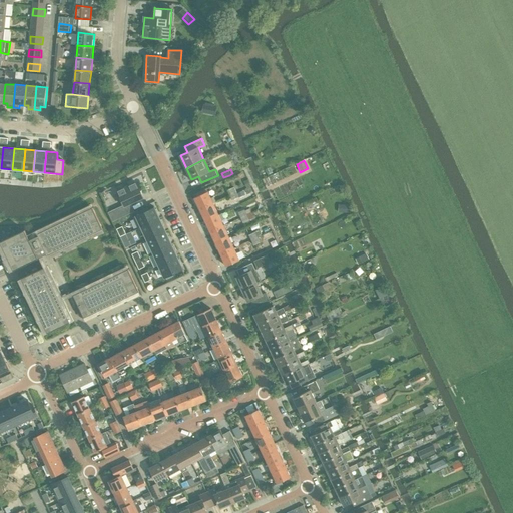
[(134,211),(133,209),(131,204),(144,198),(136,182),(118,191),(124,205),(116,209),(108,213),(113,222),(134,211)]
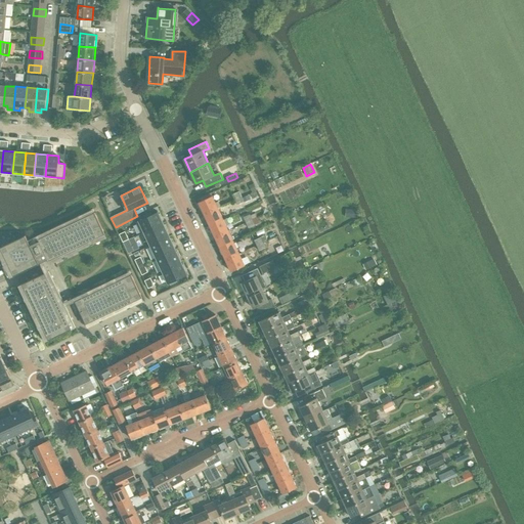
[(232,194),(235,200),(242,197),(239,191),(232,194)]
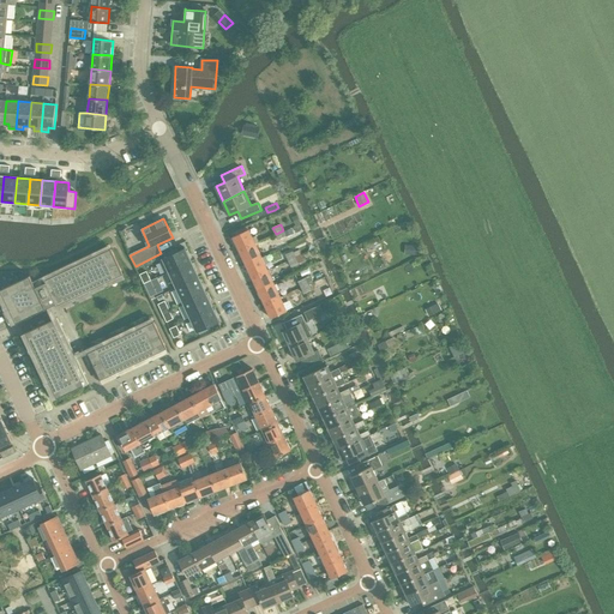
[(250,229),(234,236),(240,251),(257,244),(259,242),(256,236),(253,238),(250,229)]
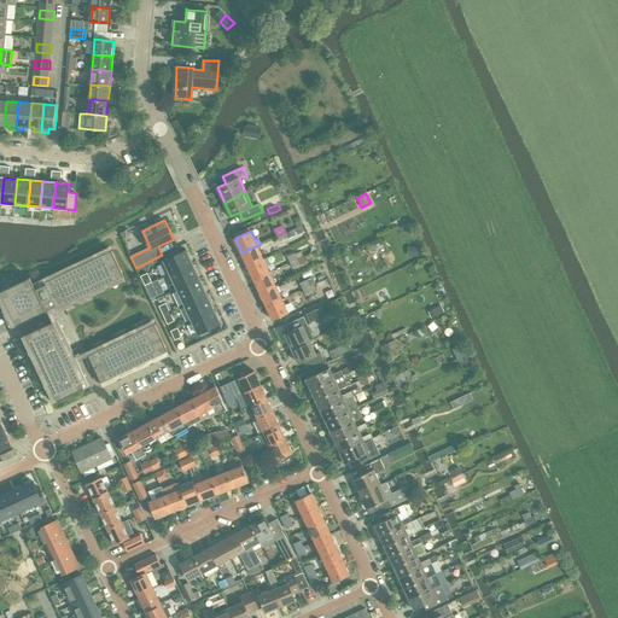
[(287,238),(285,232),(278,235),(280,242),(287,238)]
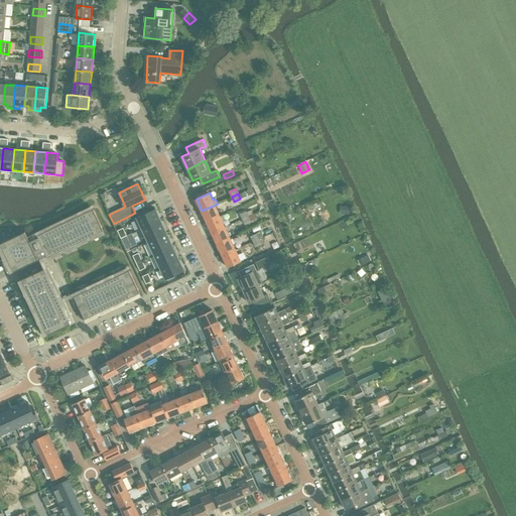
[(216,205),(202,211),(208,222),(221,216),(216,205)]
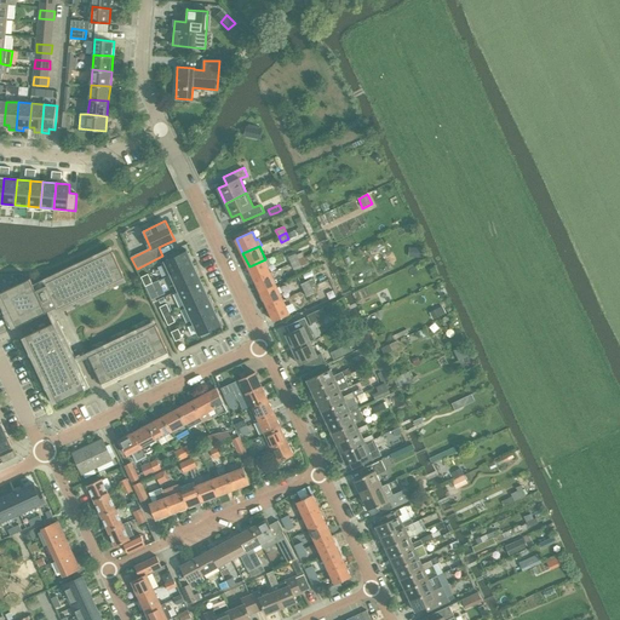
[(167,276),(171,275),(193,264),(187,251),(179,254),(178,252),(171,256),(172,258),(161,263),(167,276)]
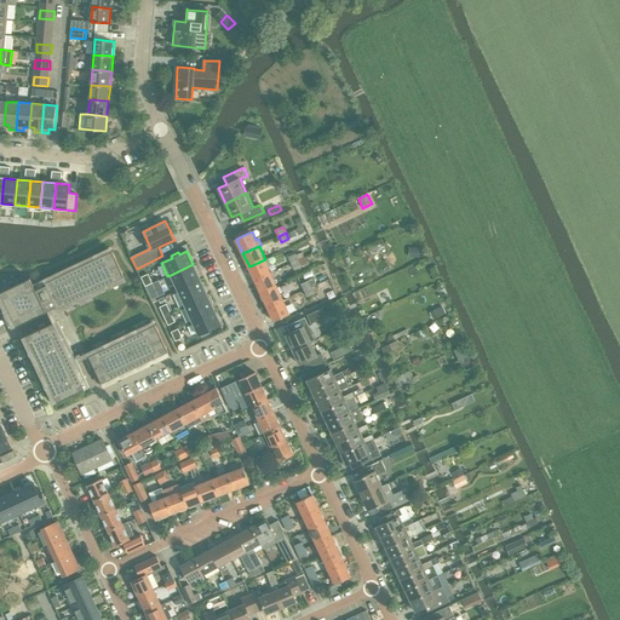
[(0,292),(0,303),(12,329),(46,313),(55,308),(56,308),(57,309),(73,302),(75,306),(79,305),(76,300),(105,286),(108,291),(112,290),(109,285),(124,277),(112,252),(45,283),(46,285),(35,290),(30,279),(0,292)]
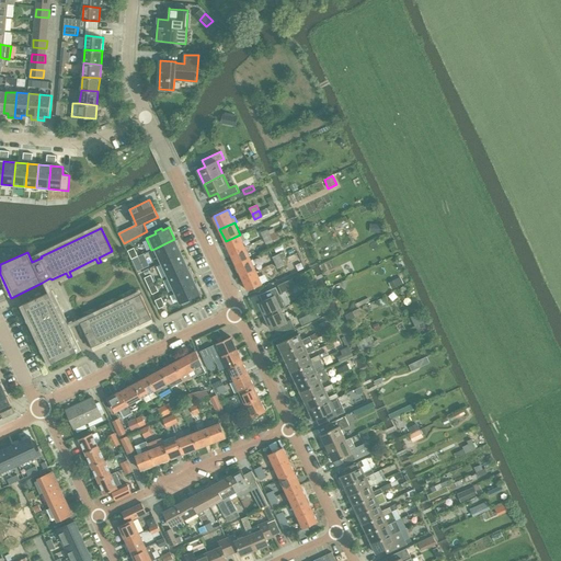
[(274,233),(273,229),(268,230),(268,229),(262,232),(264,238),(274,233)]
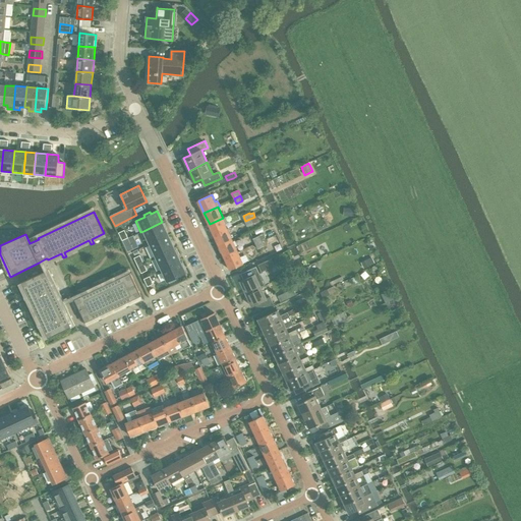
[(248,226),(254,223),(257,222),(254,217),(245,221),(248,226)]
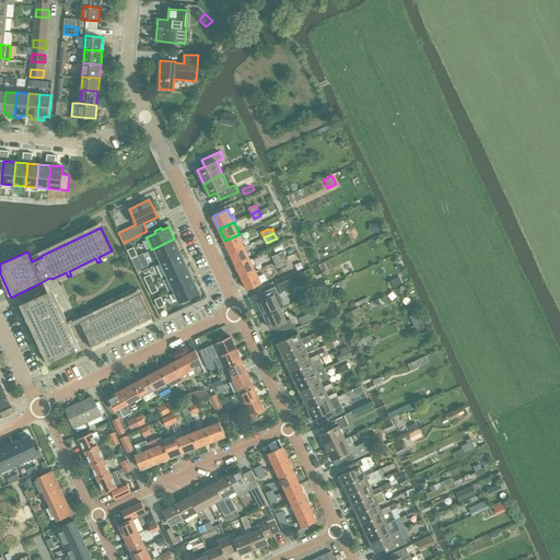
[(240,234),(225,241),(231,253),(245,246),(240,234)]
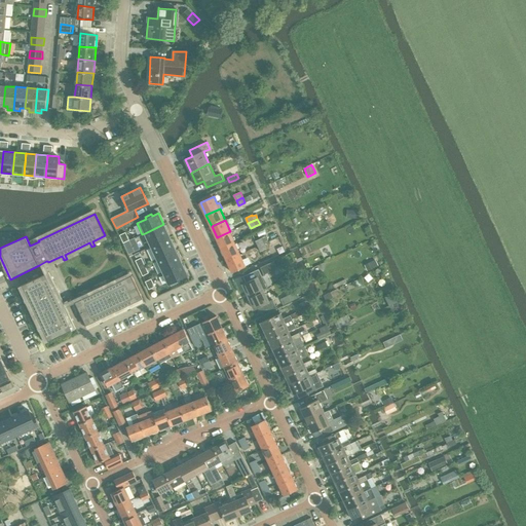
[(145,233),(151,247),(170,237),(163,224),(145,233)]
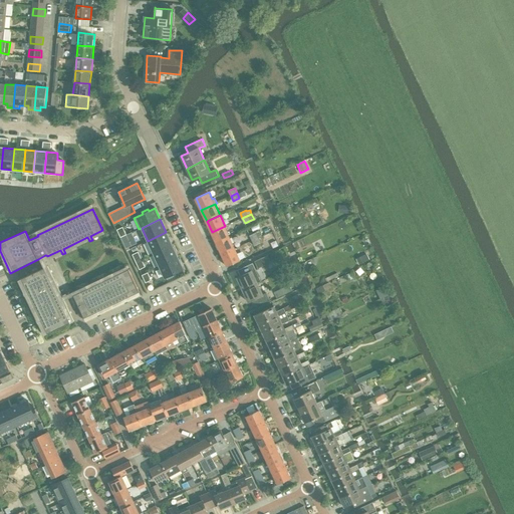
[(225,226),(212,232),(217,243),(230,237),(225,226)]
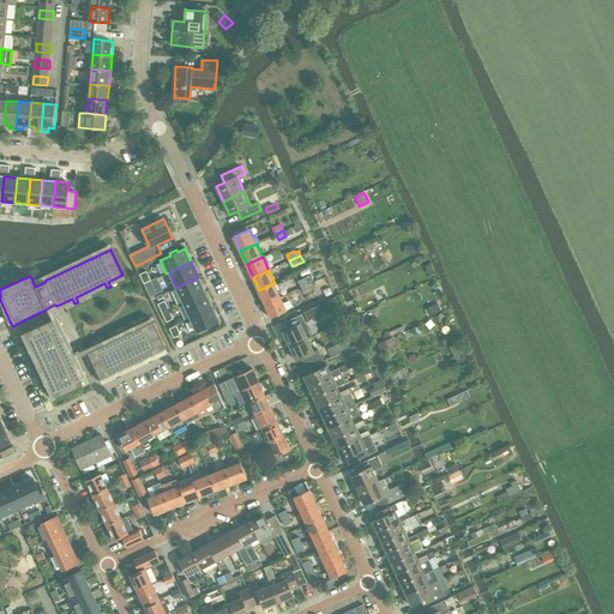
[(139,275),(144,283),(151,281),(146,271),(139,275)]
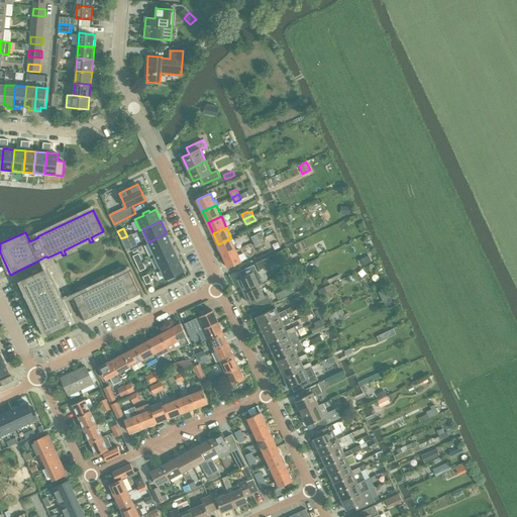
[(257,234),(251,237),(253,241),(260,239),(264,237),(261,232),(257,233),(257,234)]
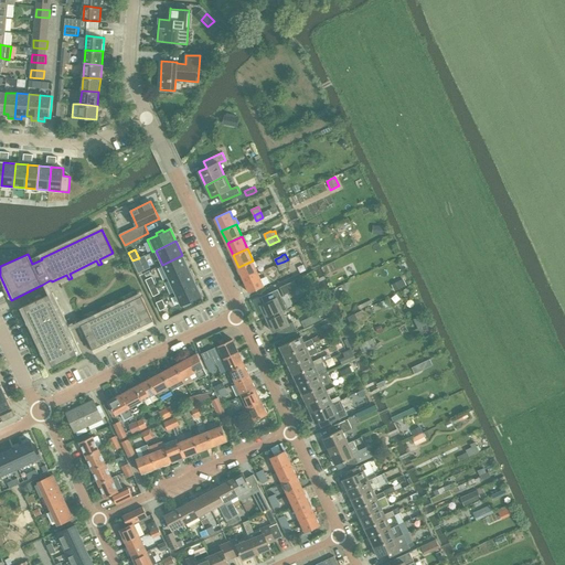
[(189,269),(182,255),(162,265),(169,279),(189,269)]
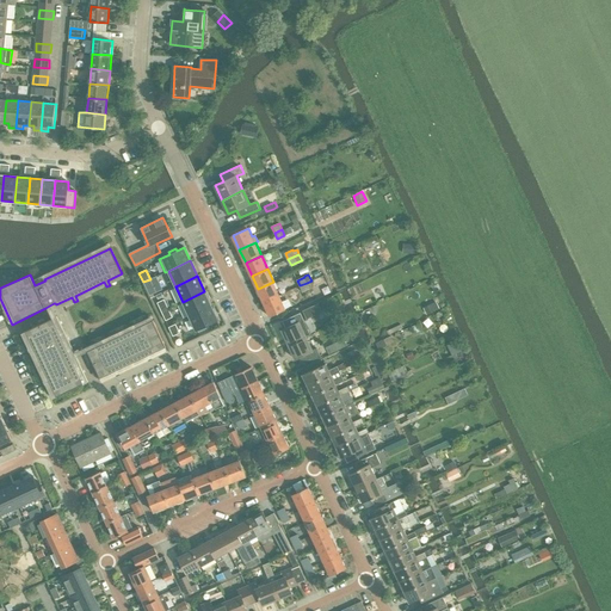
[(150,279),(143,282),(149,296),(156,292),(150,279)]
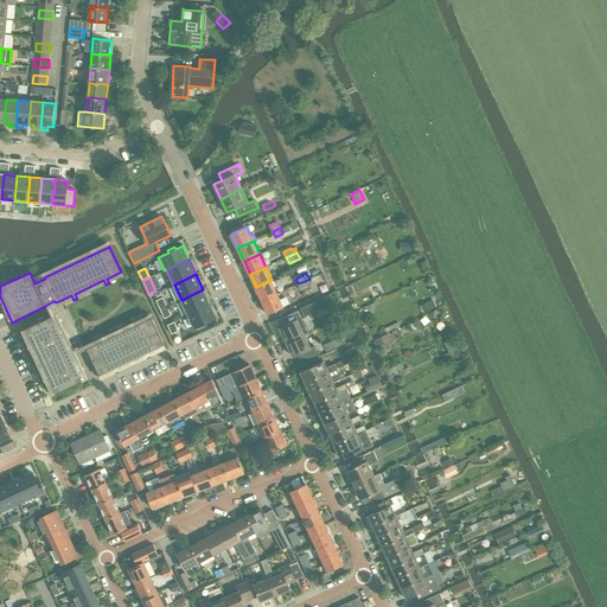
[(272,280),(256,287),(262,300),(279,293),(272,280)]
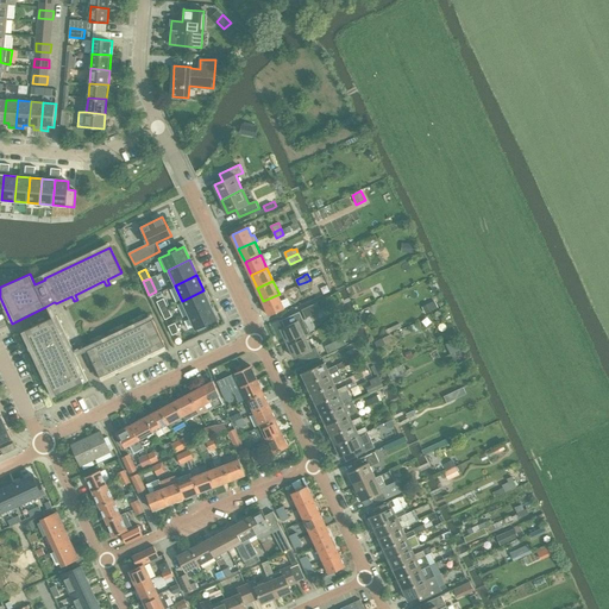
[(306,282),(299,284),(302,292),(309,288),(306,282)]
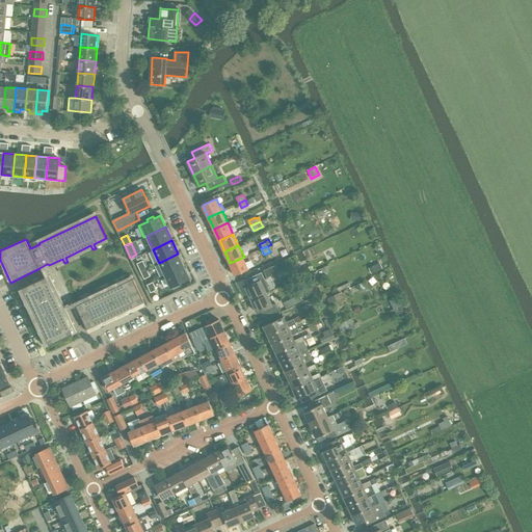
[(178,254),(159,263),(165,276),(184,267),(178,254)]
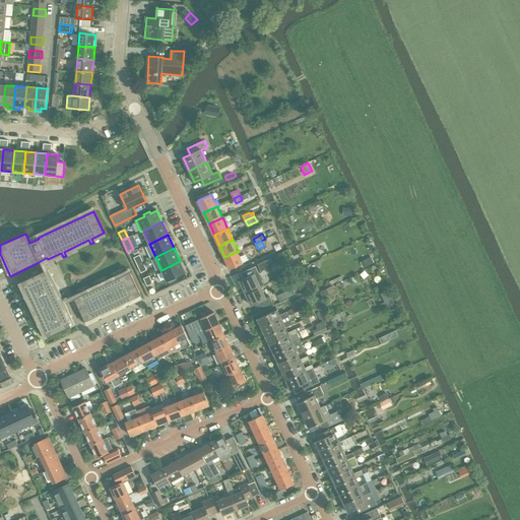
[(239,251),(224,257),(231,269),(244,263),(239,251)]
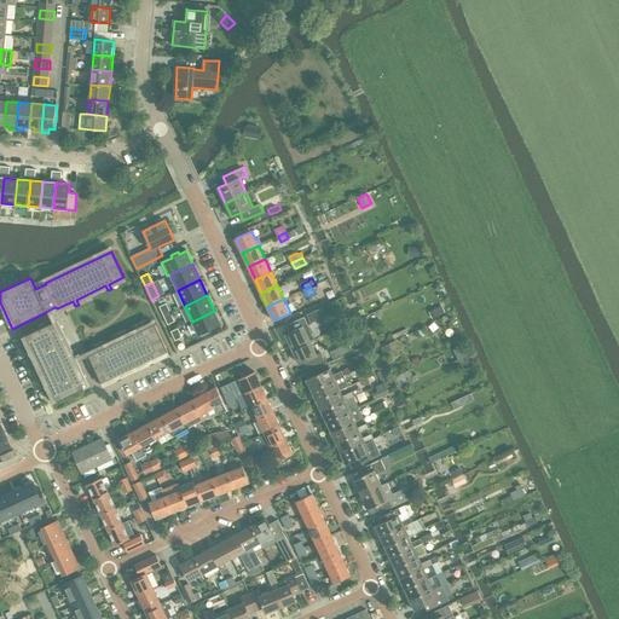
[(163,317),(171,313),(166,304),(160,307),(163,317)]
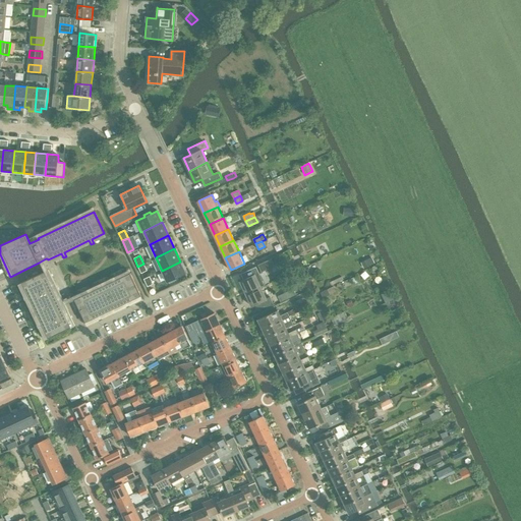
[(363,269),(374,264),(371,257),(360,263),(363,269)]
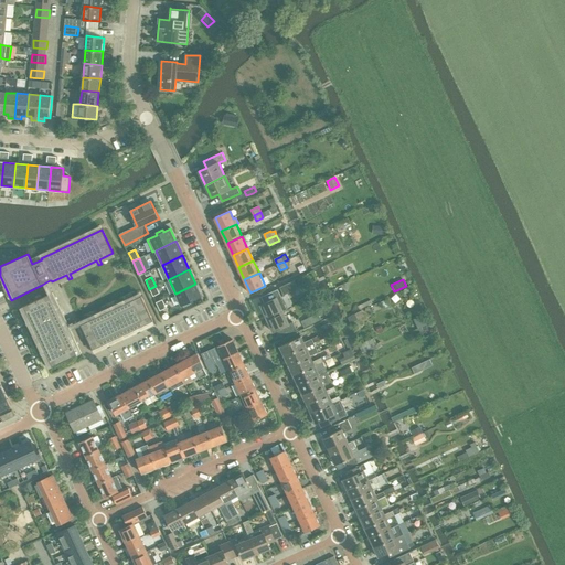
[(294,280),(279,287),(284,295),(297,288),(294,280)]
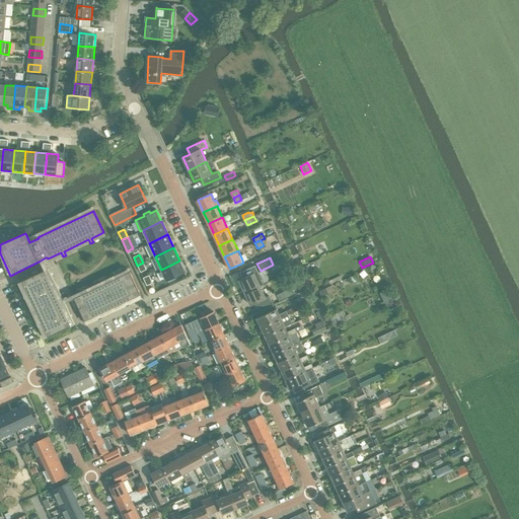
[(179,261),(161,270),(166,280),(167,280),(168,282),(174,279),(173,277),(184,272),(179,261)]
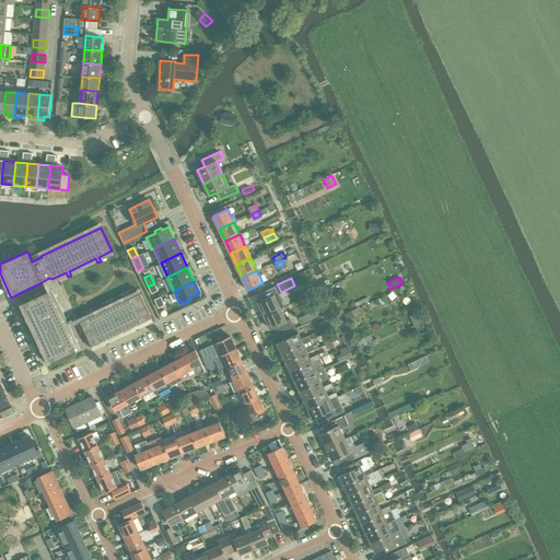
[(154,283),(148,287),(152,294),(158,291),(154,283)]
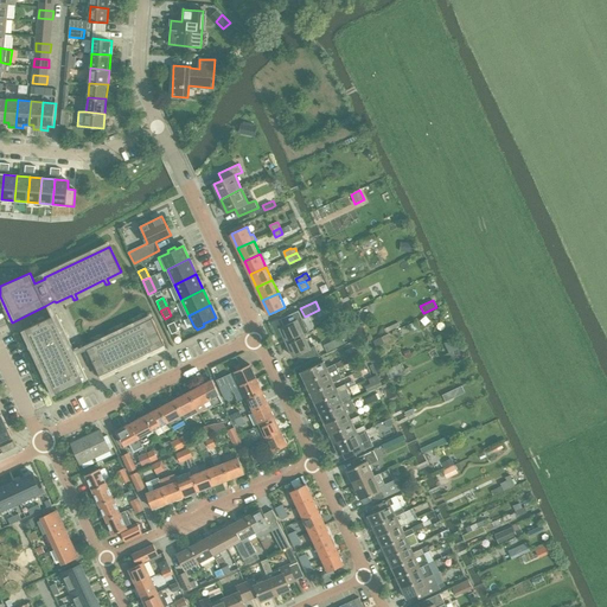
[(285,326),(280,328),(286,343),(305,333),(308,332),(298,311),(280,318),(285,326)]
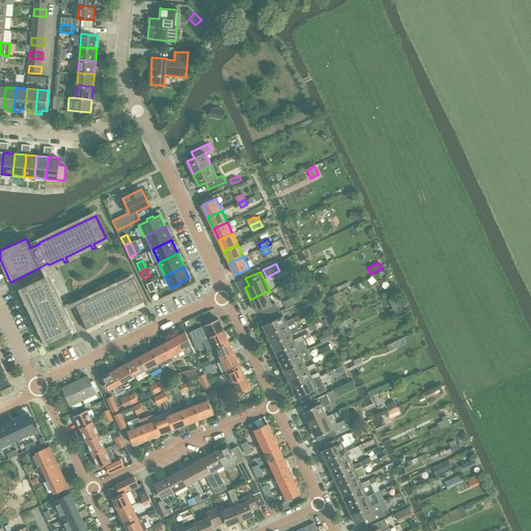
[(19,289),(46,346),(77,332),(49,275),(46,276),(19,289)]
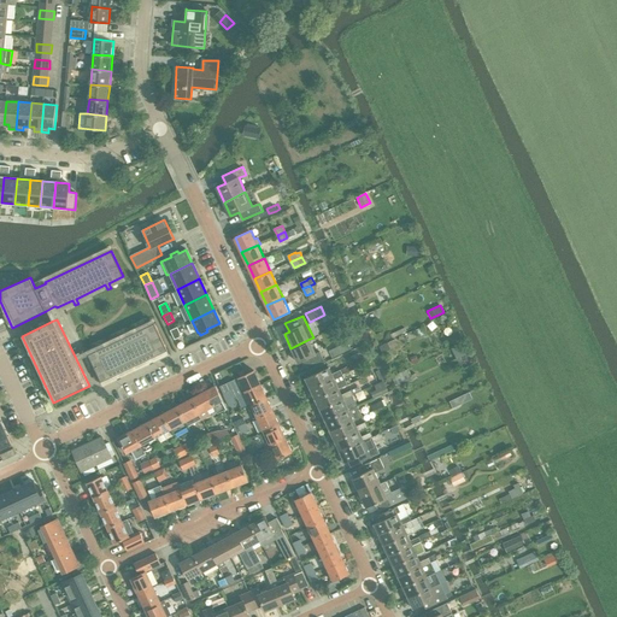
[(88,356),(100,382),(116,375),(118,380),(122,378),(119,374),(148,359),(151,364),(154,363),(152,358),(168,351),(154,324),(88,356)]
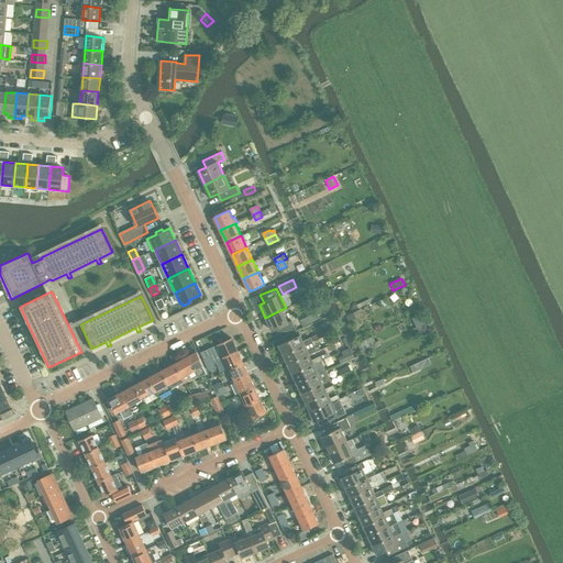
[(155,301),(159,310),(165,307),(162,298),(155,301)]
